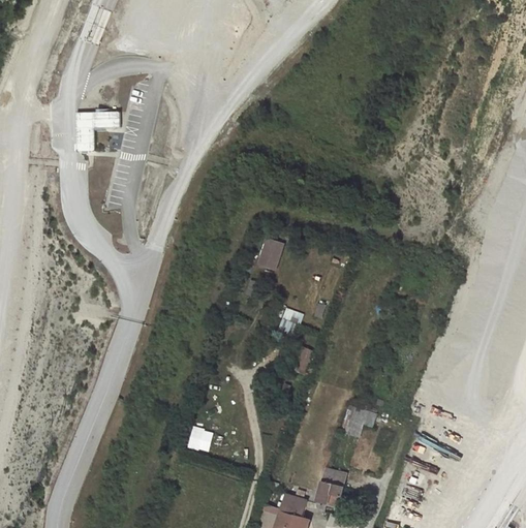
[(120,111),(75,112),(76,151),(95,151),(94,127),(120,126),(120,111)]
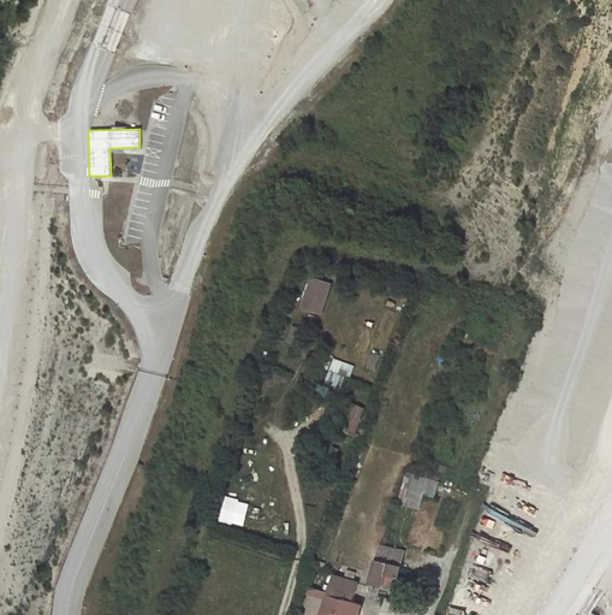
[(308,276),(298,308),(321,314),(330,282),(308,276)]
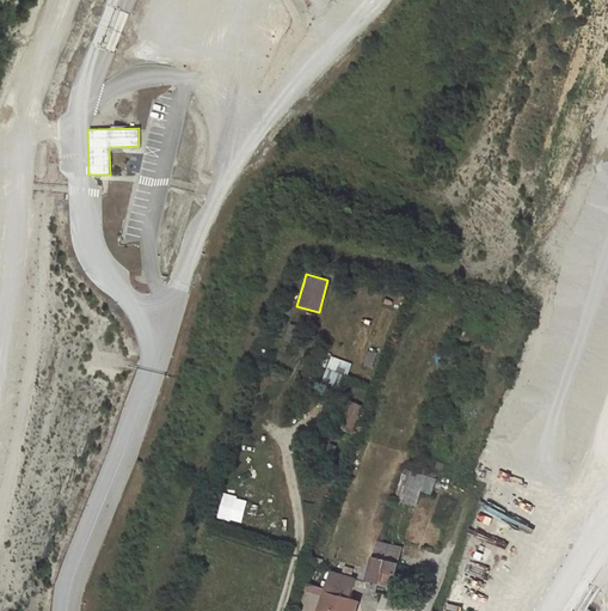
[(281,341),(290,344),(296,325),(288,323),(281,341)]
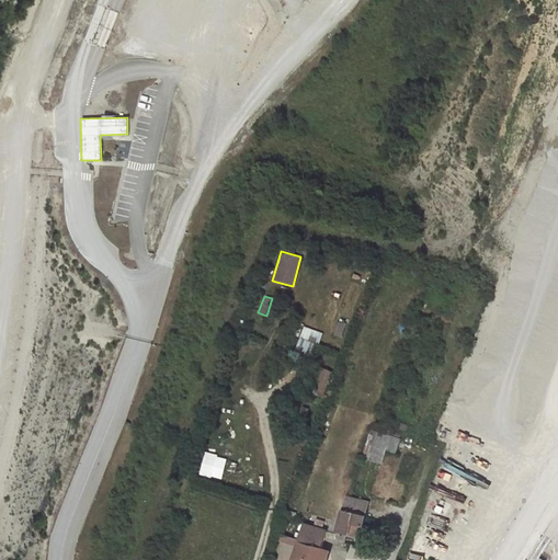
[(331,333),(340,336),(345,323),(337,320),(331,333)]
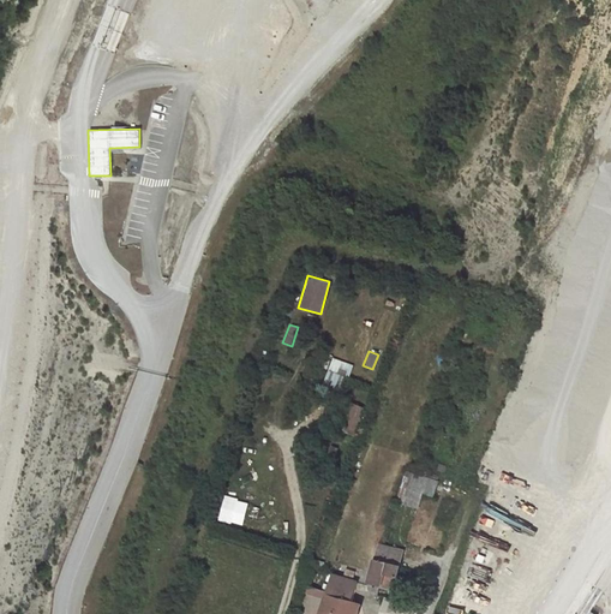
[(348,364),(330,357),(327,369),(345,376),(348,364)]
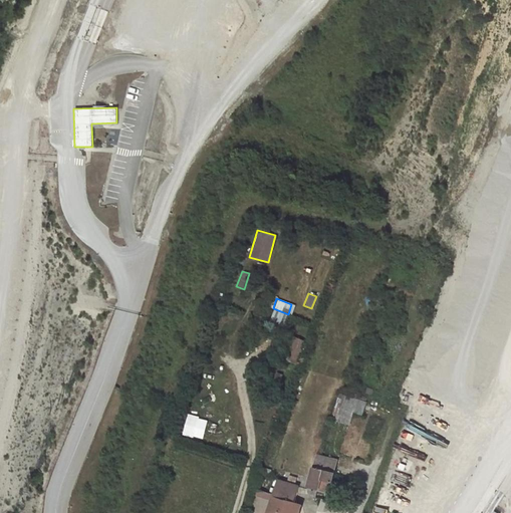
[(289,336),(285,360),(297,363),(302,338),(289,336)]
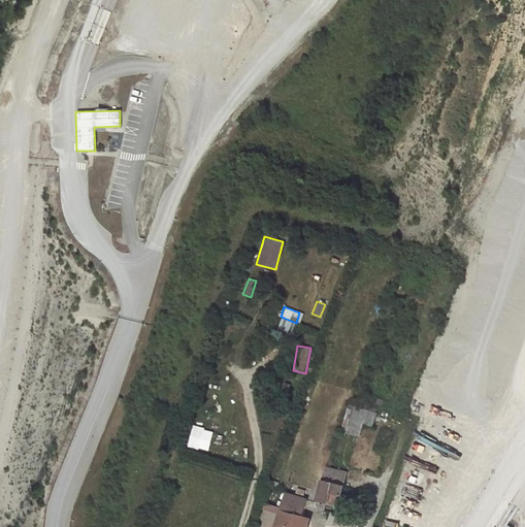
[(373,413),(348,405),(338,429),(357,435),(360,423),(369,426),(373,413)]
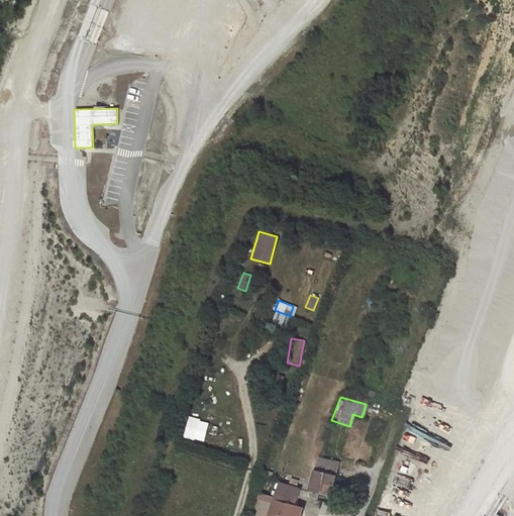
[(187,415),(182,437),(193,440),(198,418),(187,415)]
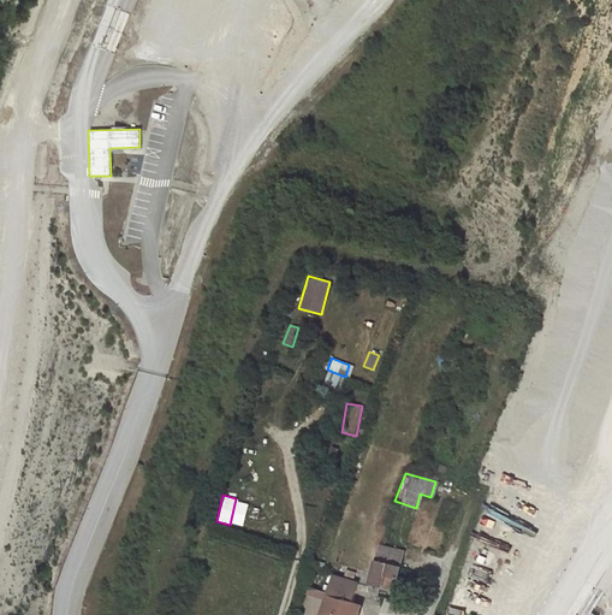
[(399,553),(378,547),(366,584),(378,587),(388,590),(399,553)]
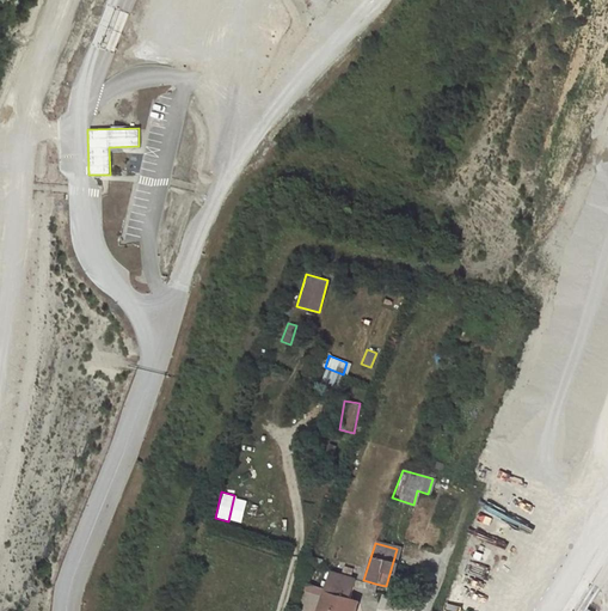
[(317,610),(351,610),(356,603),(345,598),(351,580),(330,573),(317,610)]
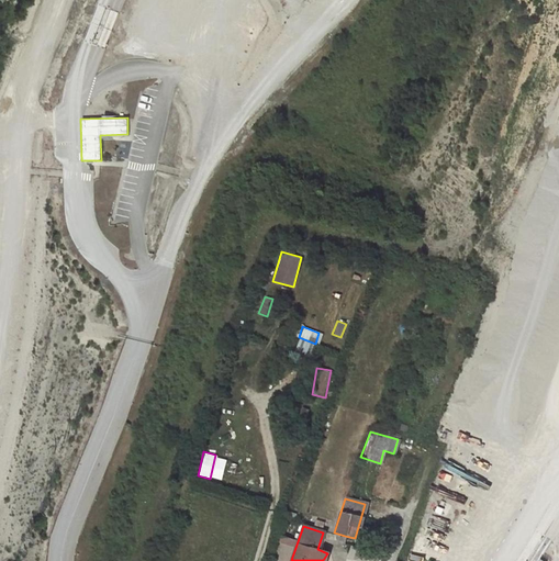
[(343,545),(345,536),(334,533),(332,541),(343,545)]
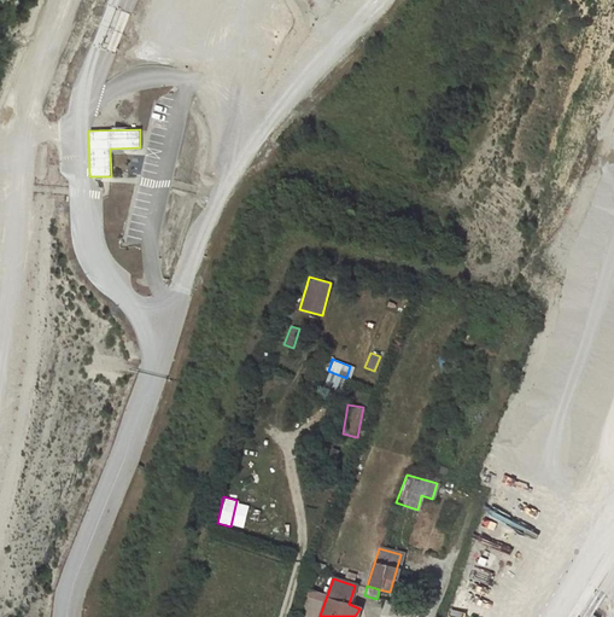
[(305,587),(303,595),(321,600),(323,593),(305,587)]
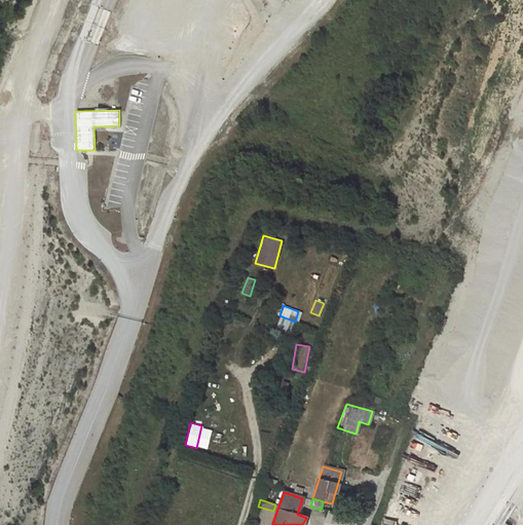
[(356,524),(358,521),(328,512),(323,524),(356,524)]
